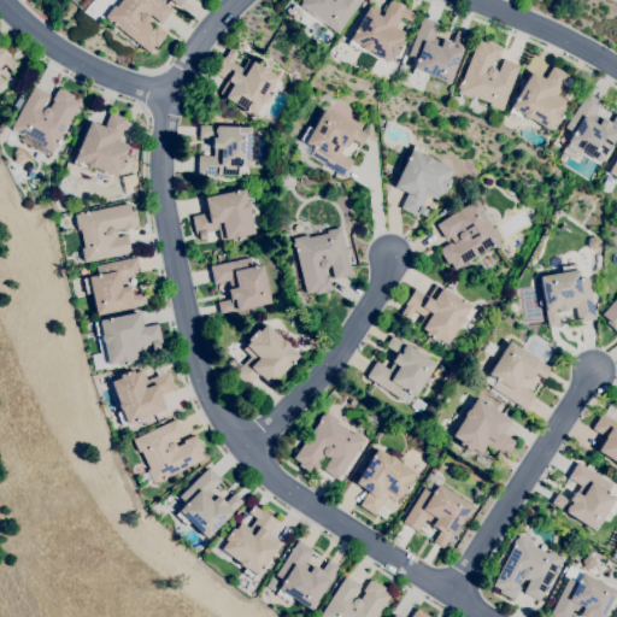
[(148,52),(115,25),(113,25),(112,24),(111,25),(107,21),(107,19),(104,17),(113,5),(116,6),(121,0),(159,0),(171,10),(160,23),(150,15),(148,16),(148,19),(147,22),(154,28),(157,25),(165,34),(163,36),(164,36),(156,47),(153,46),(148,52)]
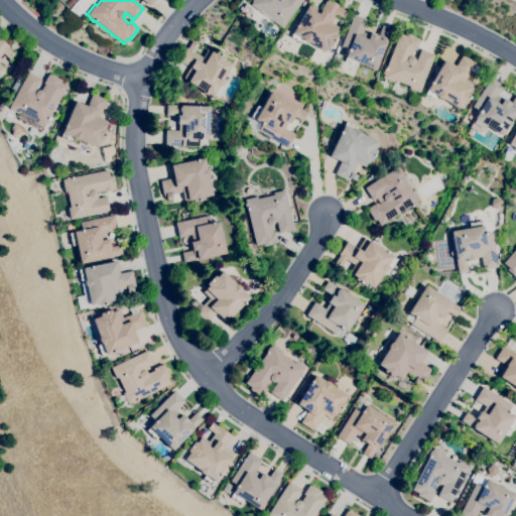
[(301,0),(282,28),(272,21),(273,20),(260,10),(259,12),(249,5),(251,1),(250,1),(250,0),(301,0)]
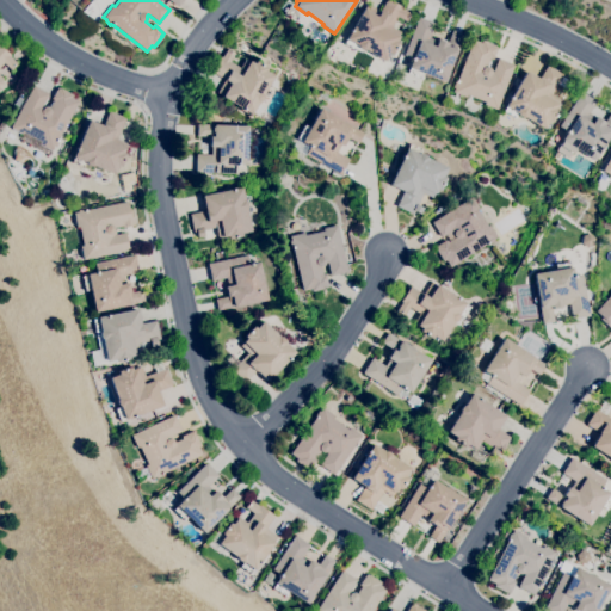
[(357,47),(357,45),(355,50),(343,44),(346,39),(345,39),(363,8),(364,8),(366,4),(380,11),(386,0),(388,0),(402,7),(402,8),(411,14),(407,22),(397,17),(392,26),(401,32),(399,36),(396,41),(399,43),(392,54),(389,53),(384,61),(365,50),(364,50),(363,50),(362,50),(360,49),(359,49),(358,48),(358,47),(357,47)]
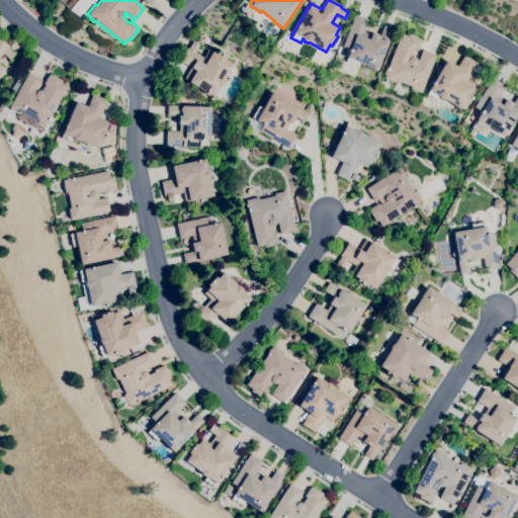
[(376,70),(358,63),(357,67),(344,61),(349,50),(341,47),(354,14),(368,20),(364,32),(370,34),(371,32),(379,35),(383,25),(392,29),(387,40),(386,39),(385,41),(389,42),(382,57),(381,57),(376,70)]
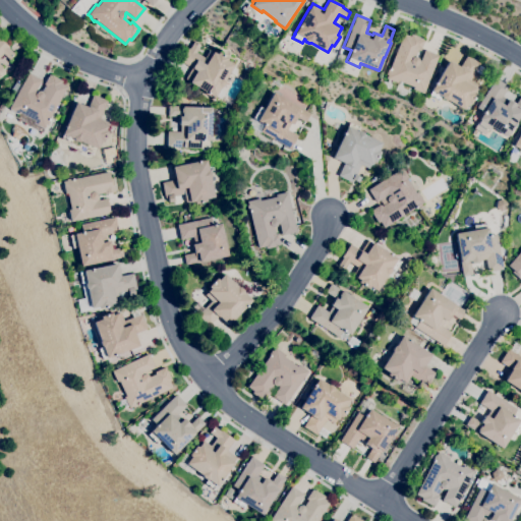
[(423,93),(412,89),(413,87),(398,80),(397,83),(386,78),(387,75),(386,74),(388,69),(389,68),(390,68),(403,34),(410,37),(411,34),(422,39),(421,40),(423,41),(419,51),(418,50),(414,56),(417,57),(419,60),(420,61),(424,50),(439,55),(423,93)]
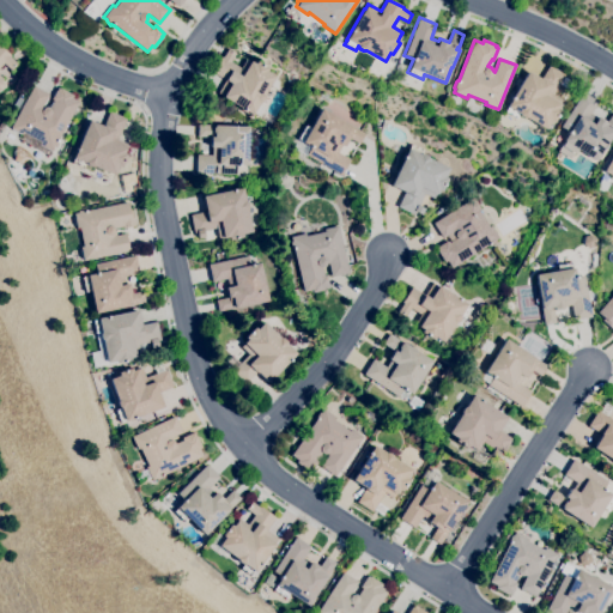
[(0,44),(11,55),(10,56),(18,64),(11,71),(4,64),(0,67),(0,77),(2,80),(0,83),(1,83),(0,83),(0,44)]
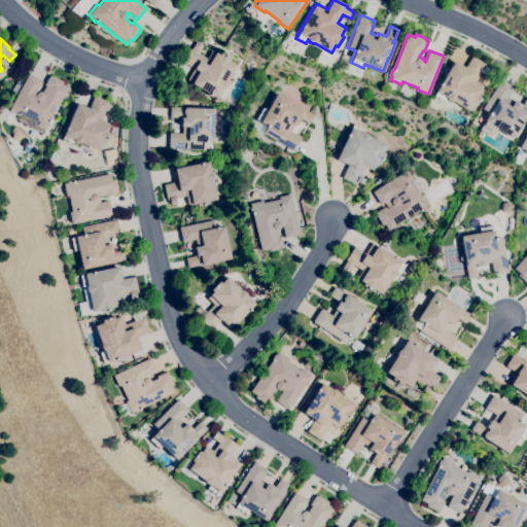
[(216,99),(213,97),(213,98),(207,95),(208,93),(190,83),(191,82),(187,80),(194,69),(182,63),(190,48),(191,49),(196,41),(203,45),(198,54),(207,59),(211,50),(214,53),(219,55),(220,53),(224,55),(226,56),(226,57),(231,59),(229,61),(237,65),(227,81),(226,83),(224,88),(222,89),(216,99)]
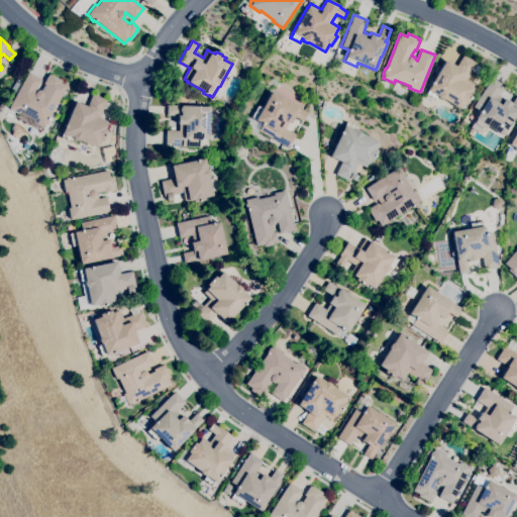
[(437,96),(434,100),(425,94),(428,90),(427,89),(429,87),(428,86),(432,80),(445,60),(456,67),(462,55),(477,63),(467,79),(475,83),(470,92),(473,93),(467,103),(464,102),(460,109),(443,99),(442,99),(442,100),(441,99),(440,99),(439,99),(438,98),(438,97),(437,96)]
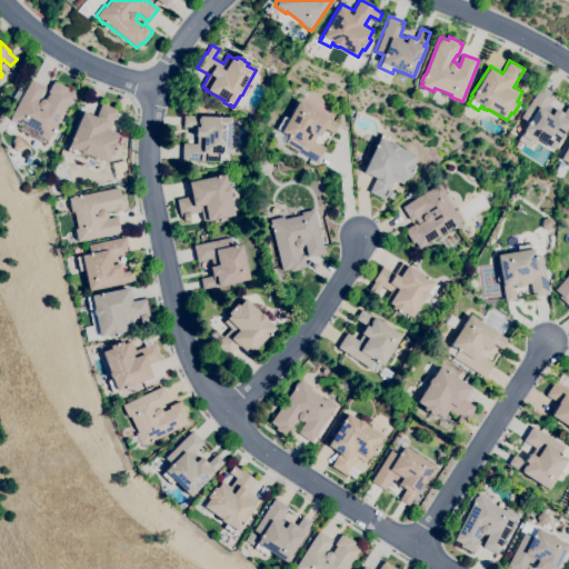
[(49,140),(36,133),(35,136),(20,127),(21,126),(9,119),(30,80),(45,88),(45,87),(49,89),(53,81),(56,83),(56,82),(68,88),(66,91),(73,95),(55,130),(53,132),(55,132),(52,137),(50,137),(49,140)]
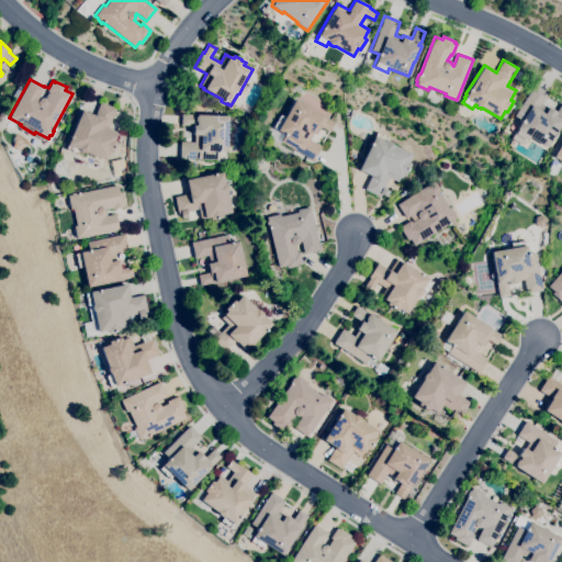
[(561,122),(546,147),(529,136),(526,141),(514,133),(521,121),(514,116),(535,85),(548,93),(540,104),(547,109),(548,108),(555,112),(561,102),(561,122)]
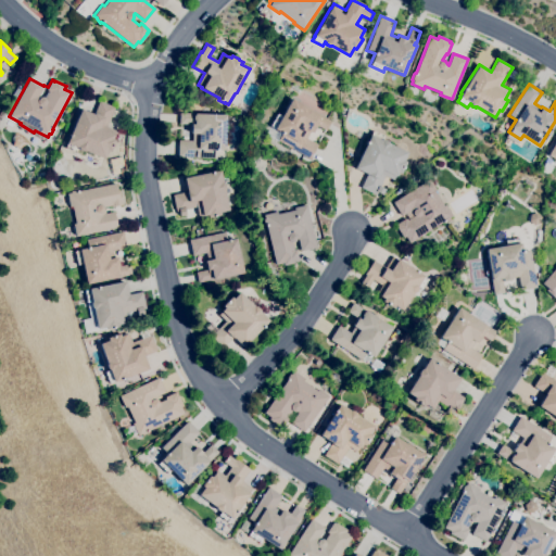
[(310,159),(278,141),(278,142),(265,135),(277,113),(281,116),(291,98),(318,113),(318,114),(331,121),(326,130),(316,125),(312,133),(310,131),(306,138),(317,144),(310,159)]
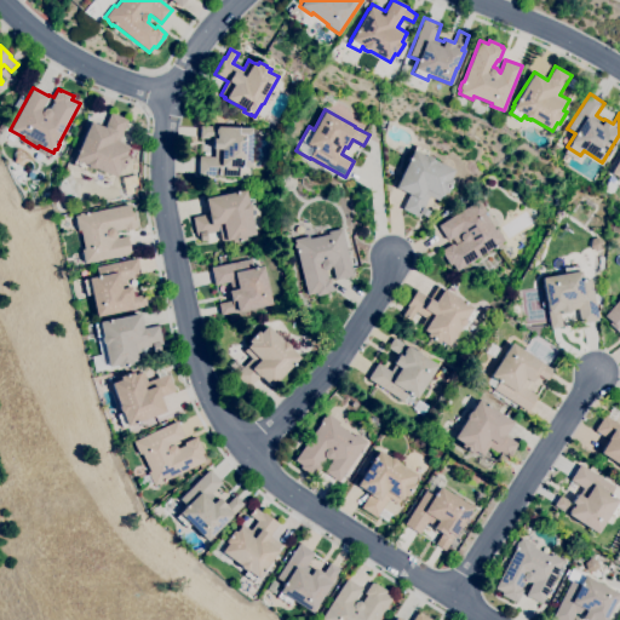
[(95,168),(93,168),(92,168),(91,168),(90,168),(89,167),(87,166),(87,165),(74,160),(78,151),(76,151),(78,149),(90,121),(104,127),(110,113),(127,120),(119,142),(127,145),(126,149),(127,149),(125,155),(128,156),(122,170),(120,168),(116,177),(95,168)]
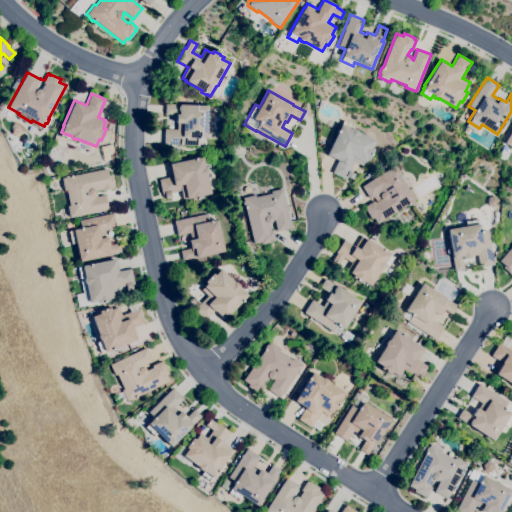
[(198,146),(163,144),(164,129),(177,129),(177,123),(175,123),(175,114),(165,114),(165,104),(178,104),(178,106),(179,106),(179,105),(207,106),(206,138),(200,138),(200,139),(198,139),(198,146)]
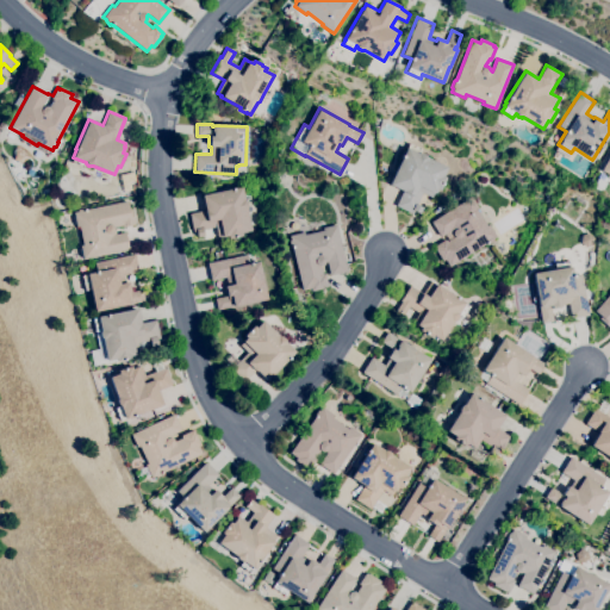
[(412,213),(396,206),(403,191),(388,185),(400,159),(399,159),(402,151),(404,153),(405,148),(408,143),(421,149),(419,153),(427,156),(427,157),(446,167),(442,176),(444,178),(439,191),(436,190),(434,194),(434,193),(431,197),(422,193),(416,205),(422,207),(419,213),(414,211),(412,213)]
